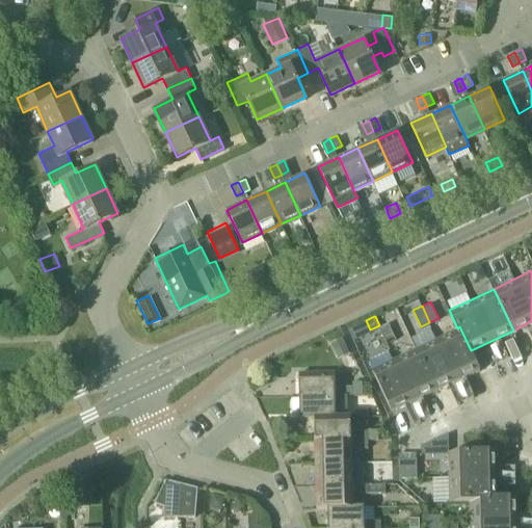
[(387,342),(396,338),(388,321),(379,325),(387,342)]
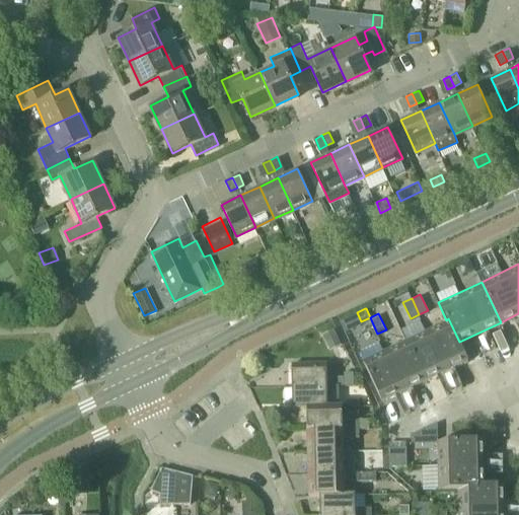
[(467,359),(459,342),(448,318),(446,320),(405,339),(425,379),(467,359)]
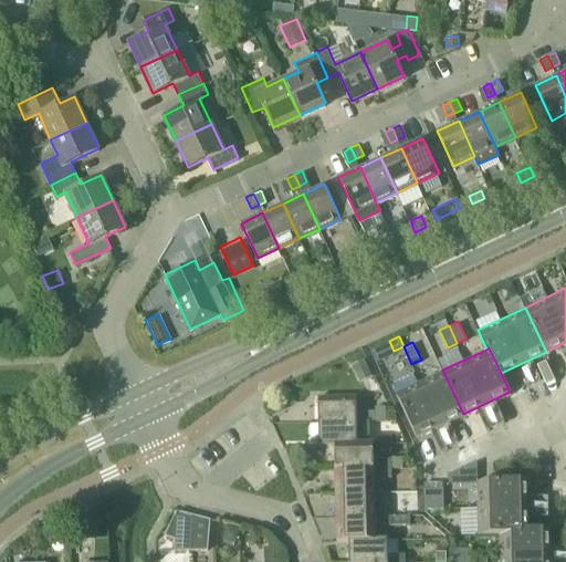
[(352,363),(359,381),(371,375),(364,357),(352,363)]
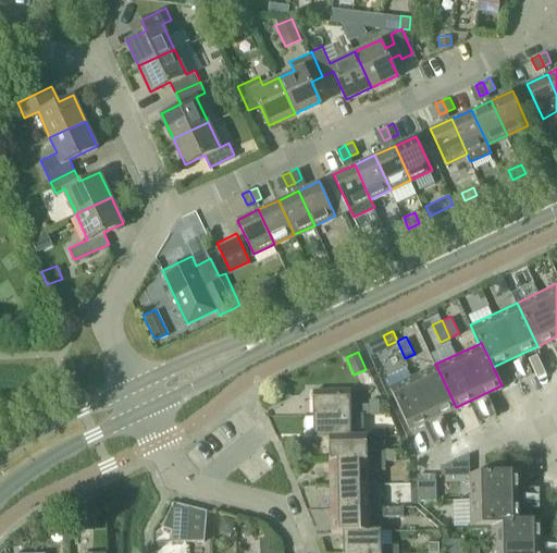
[(524,375),(531,371),(525,358),(519,361),(524,375)]
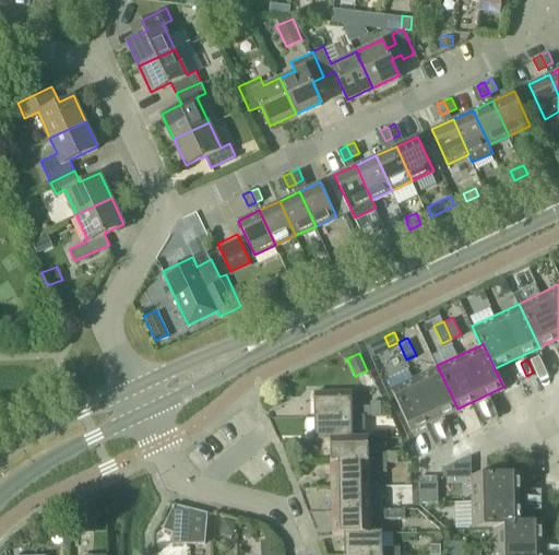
[(458,409),(437,365),(391,387),(411,430),(458,409)]
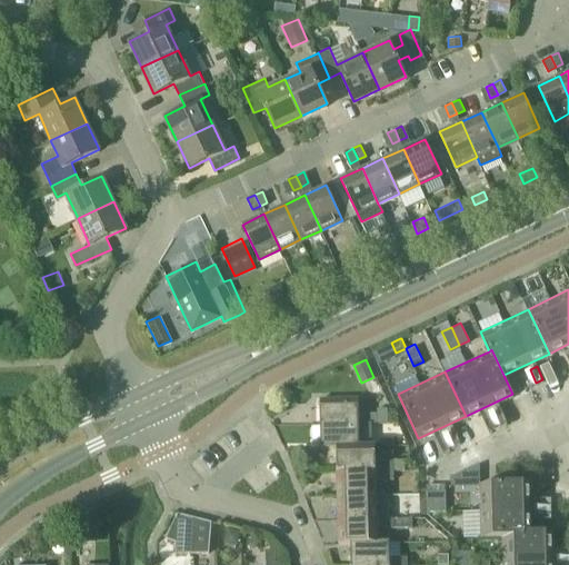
[(525,388),(531,385),(526,372),(519,375),(525,388)]
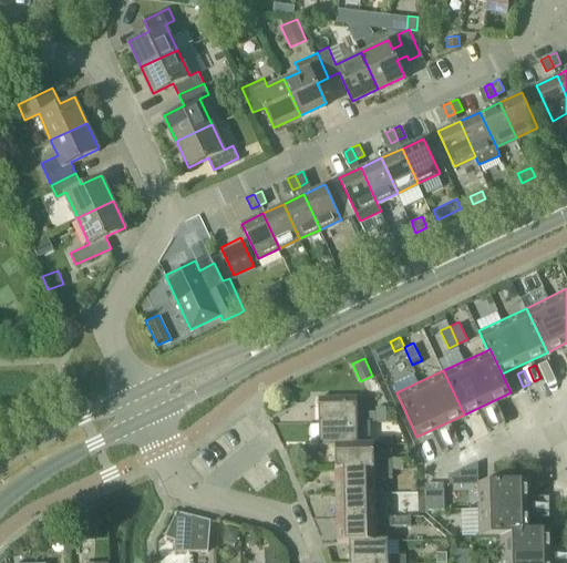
[(318,396),(319,420),(374,419),(374,410),(357,410),(357,395),(318,396)]
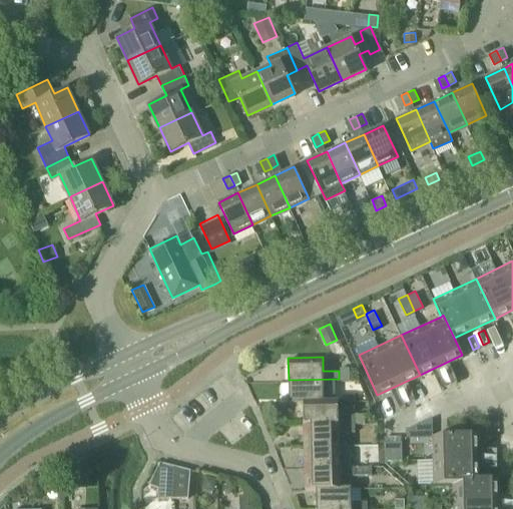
[(350,366),(340,366),(340,378),(346,378),(350,378),(350,366)]
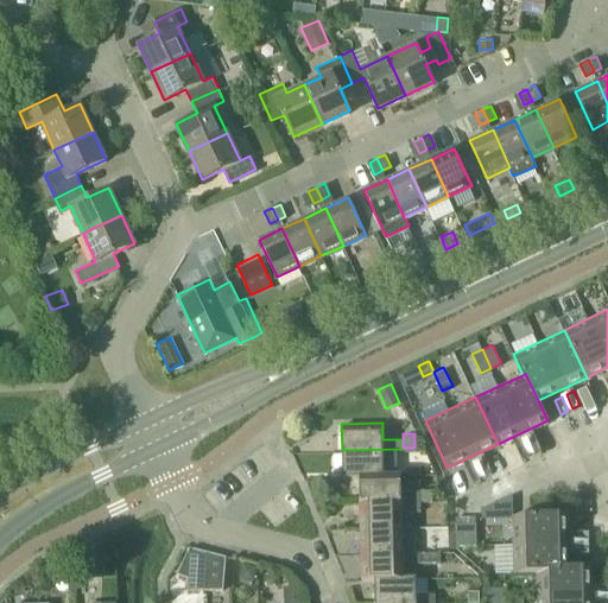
[(533,451),(540,449),(534,435),(527,438),(533,451)]
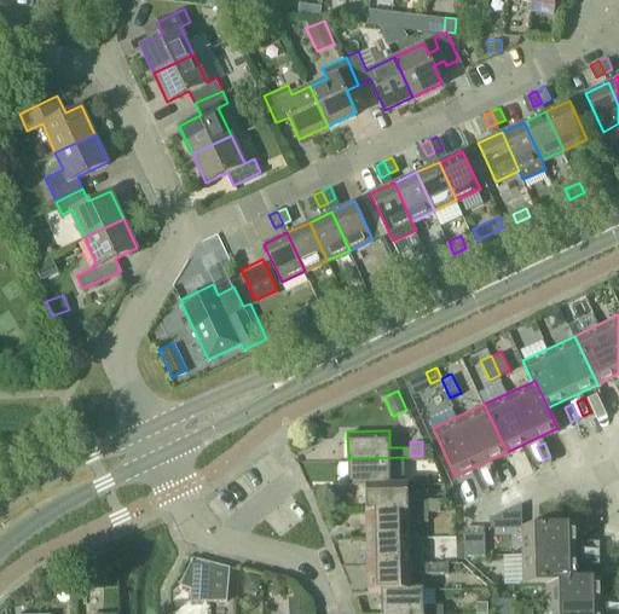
[(531,465),(538,462),(532,449),(525,452),(531,465)]
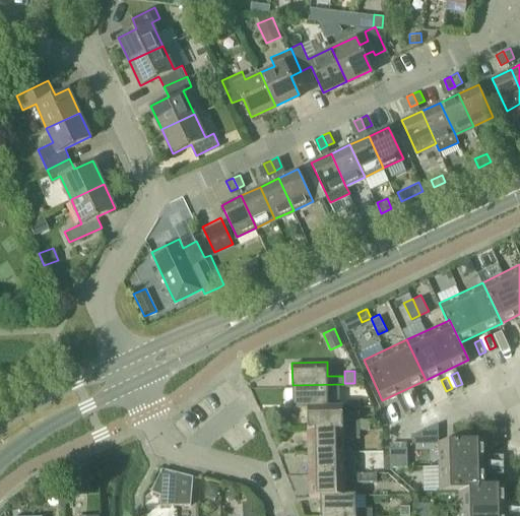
[(293,407),(307,407),(307,406),(328,406),(328,405),(327,393),(343,393),(343,384),(293,385),(293,407)]
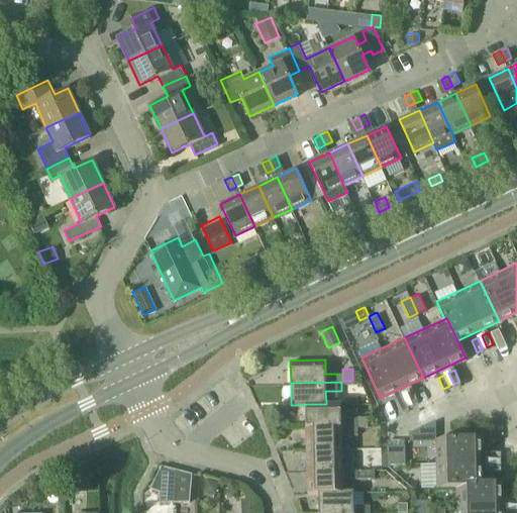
[(412,404),(418,401),(413,389),(406,392),(412,404)]
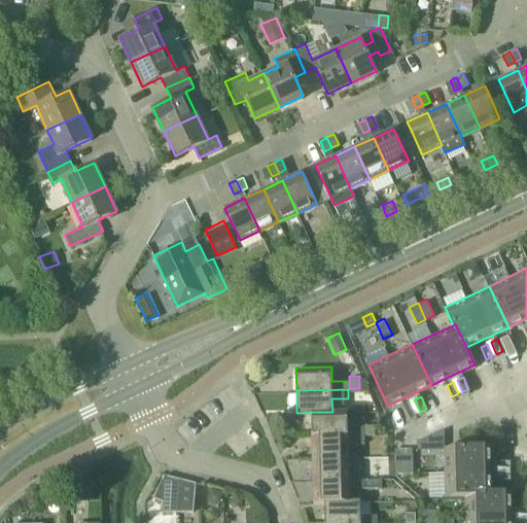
[(410,417),(416,414),(410,402),(403,405),(410,417)]
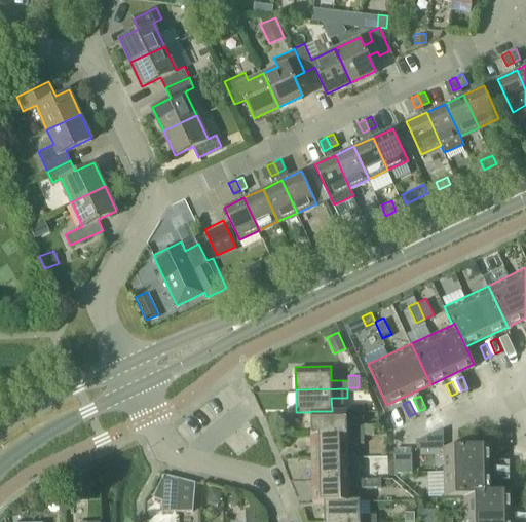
[(310,411),(310,412),(311,434),(363,433),(363,423),(346,424),(346,410),(332,410),(332,411),(310,411)]
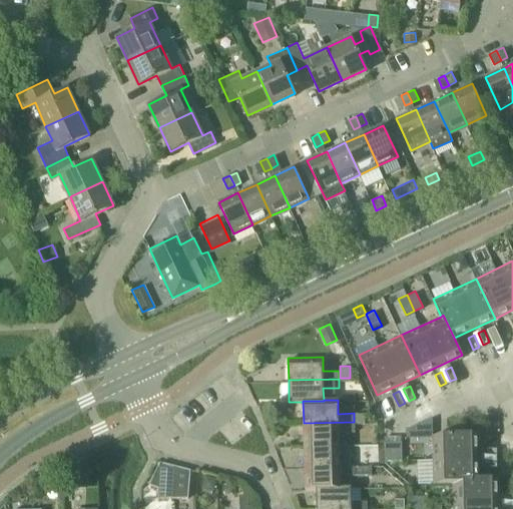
[(365,413),(354,413),(354,422),(365,422),(365,413)]
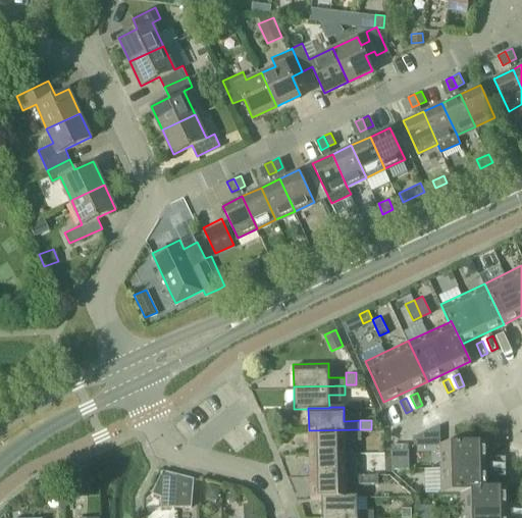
[(361,438),(360,429),(309,430),(309,453),(345,452),(345,438),(361,438)]
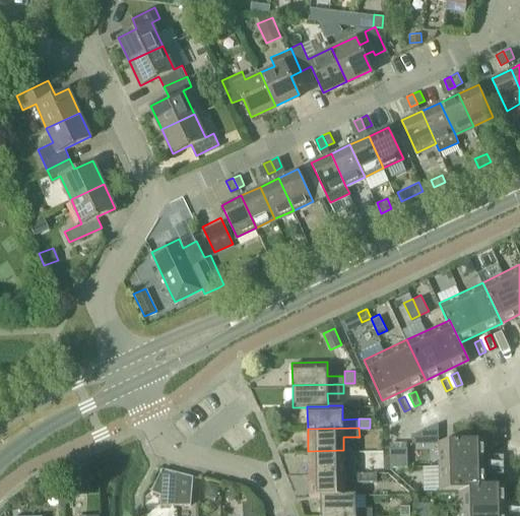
[(440,489),(459,489),(484,488),(484,485),(483,439),(439,440),(440,489)]
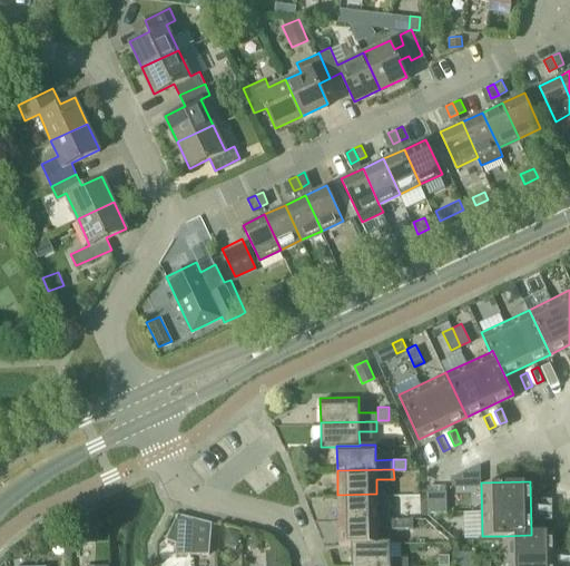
[(426,490),(426,511),(446,510),(446,489),(426,490)]
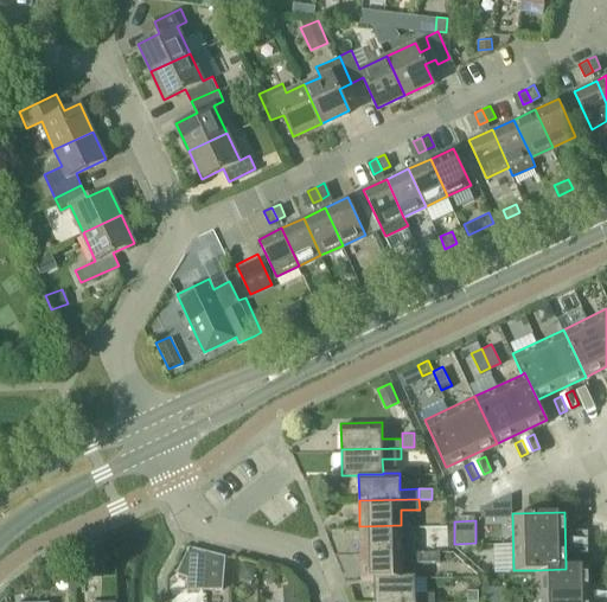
[(359,526),(360,551),(420,550),(420,540),(401,540),(401,525),(359,526)]
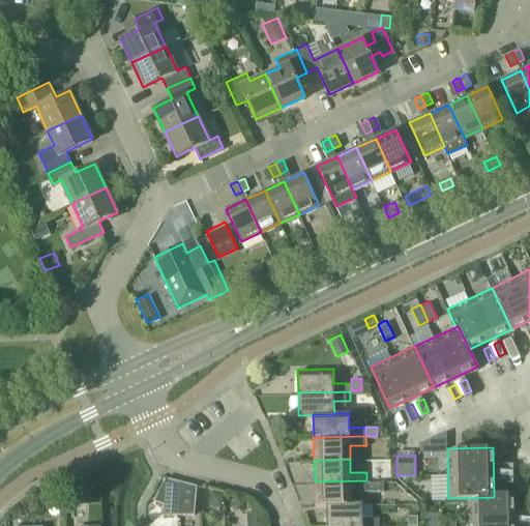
[(179,512),(178,490),(180,490),(181,478),(167,474),(154,498),(165,501),(164,512),(179,512)]
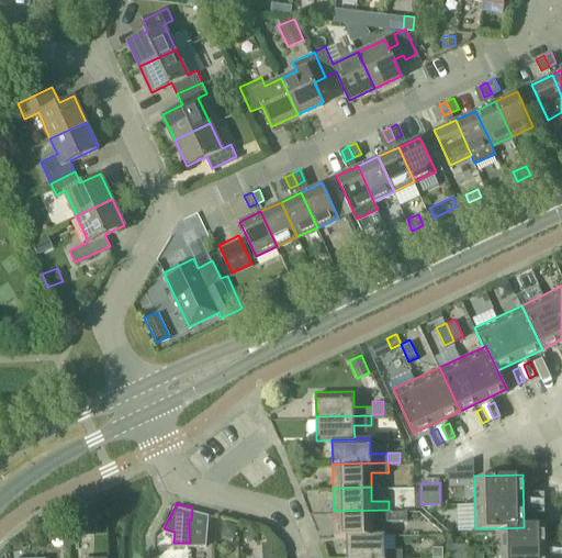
[(192,508),(191,520),(189,520),(190,543),(206,543),(210,512),(192,508)]
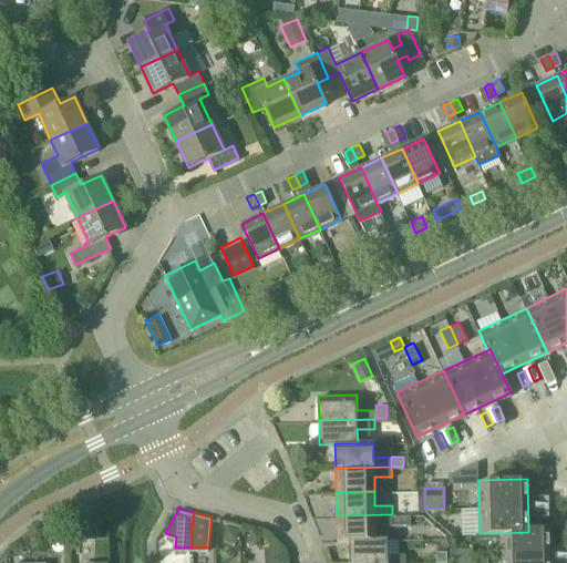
[(393,524),(392,514),(337,515),(337,541),(349,540),(375,539),(375,538),(375,524),(393,524)]
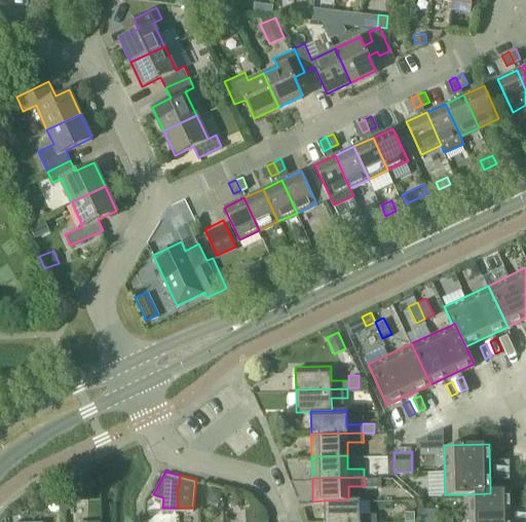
[(381,477),(364,477),(365,486),(381,485),(381,477)]
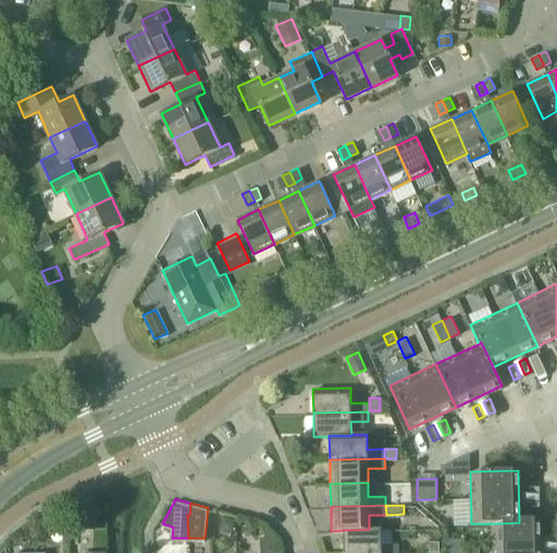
[(222,515),(221,521),(225,529),(232,531),(235,519),(222,515)]
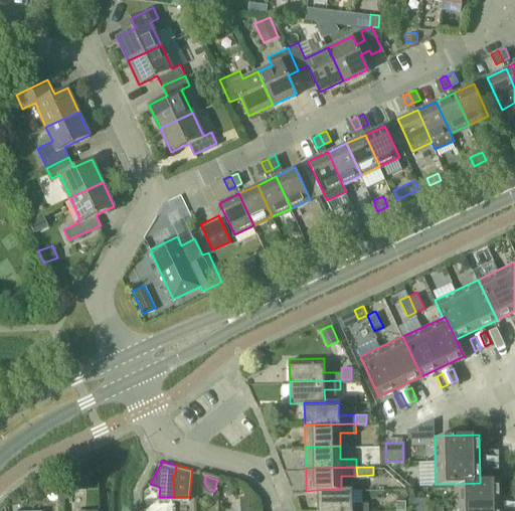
[(499,510),(499,480),(480,480),(480,483),(455,484),(455,510),(499,510)]
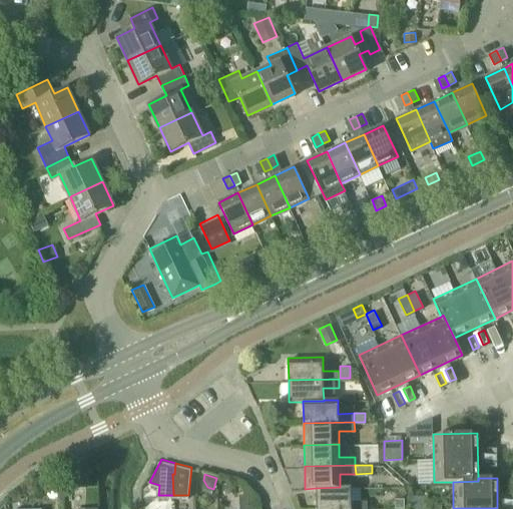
[(316,488),(316,508),(321,508),(367,508),(367,499),(351,500),(351,486),(340,486),(340,487),(316,488)]
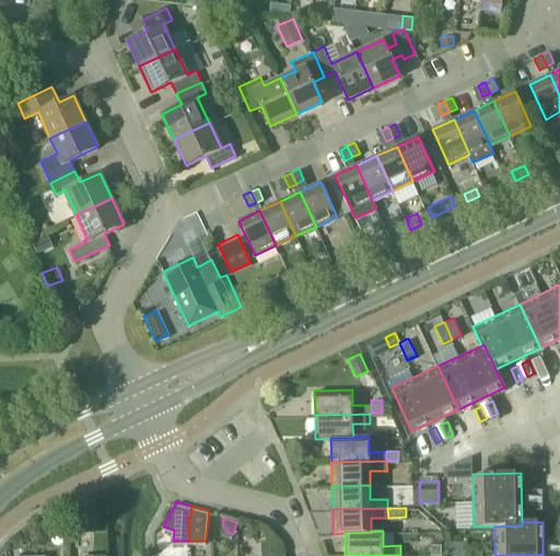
[(447,555),(466,555),(467,540),(448,540),(447,555)]
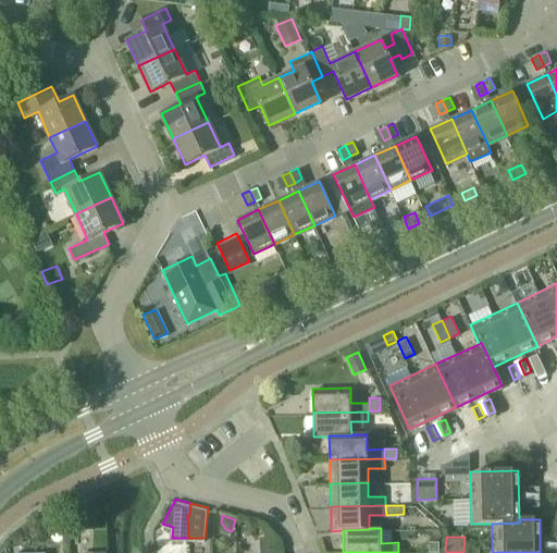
[(429,541),(429,551),(438,551),(438,541),(429,541)]
